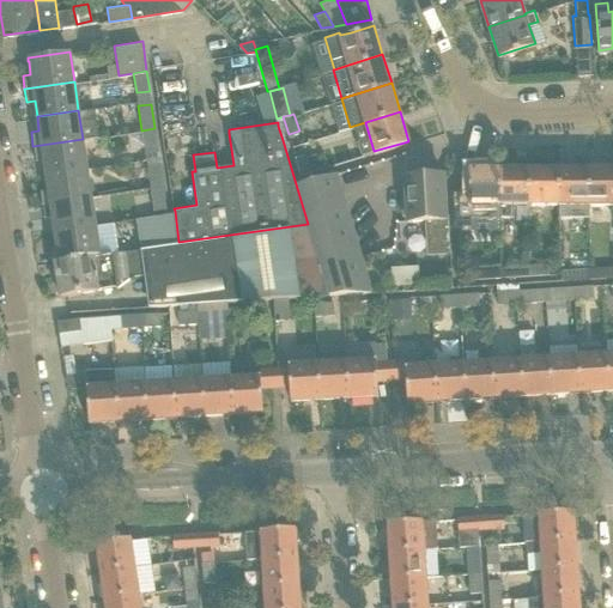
[(155,128),(141,131),(145,153),(158,151),(155,128)]
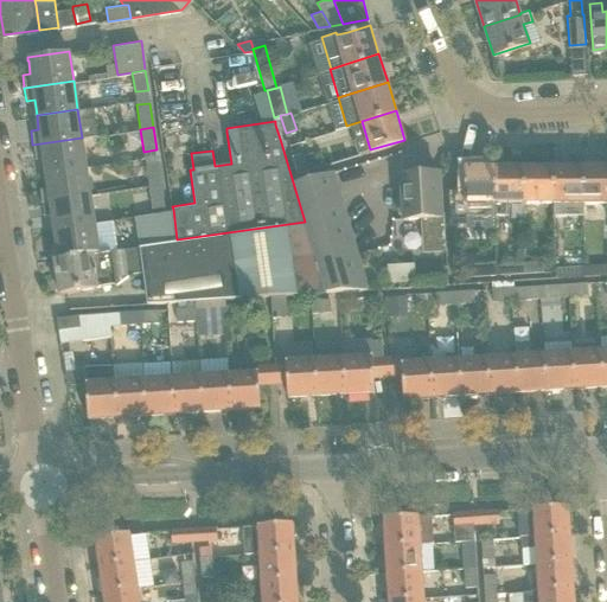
[(43,157),(45,171),(85,165),(82,138),(32,145),(34,158),(43,157)]
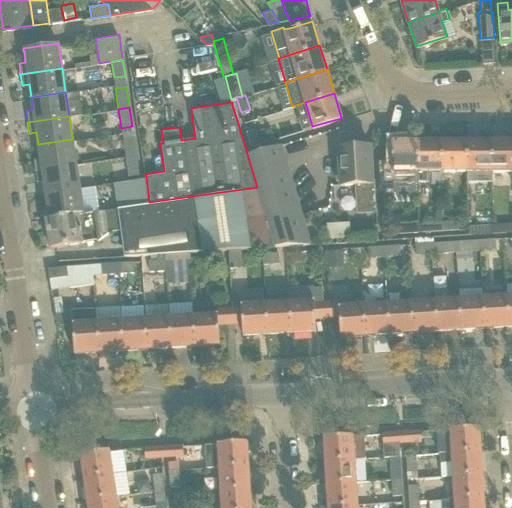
[(255,128),(246,130),(247,132),(249,140),(251,145),(259,142),(255,128)]
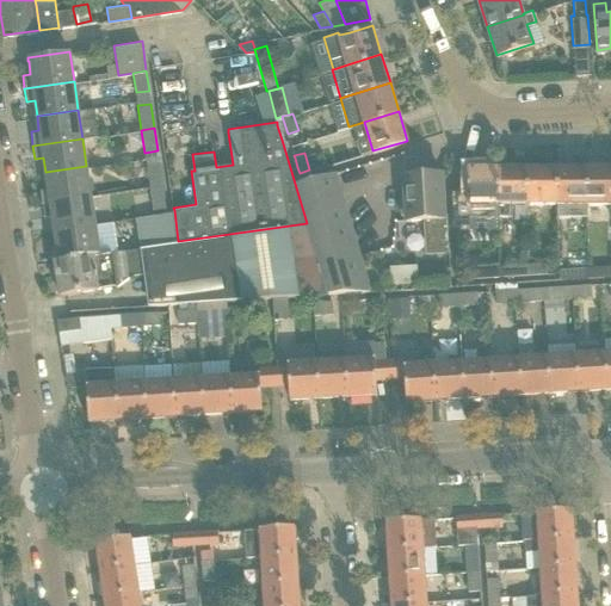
[(159,161),(146,162),(149,186),(161,185),(159,161)]
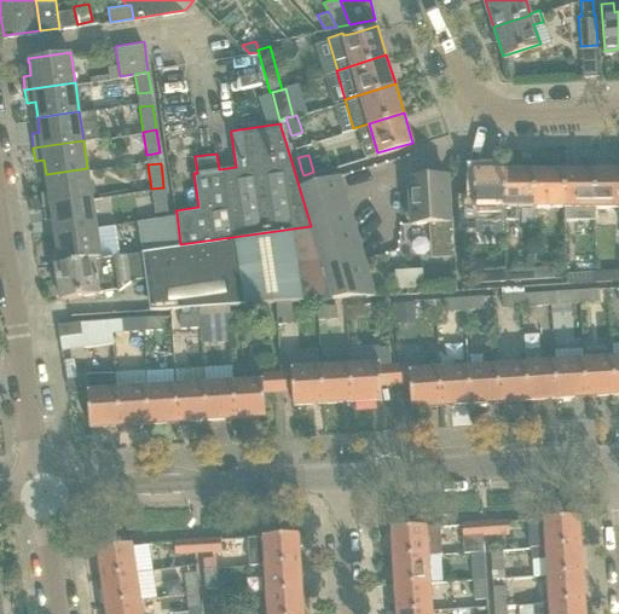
[(473,191),(458,191),(458,215),(458,225),(474,225),(474,216),(504,216),(504,167),(473,168),(473,191)]
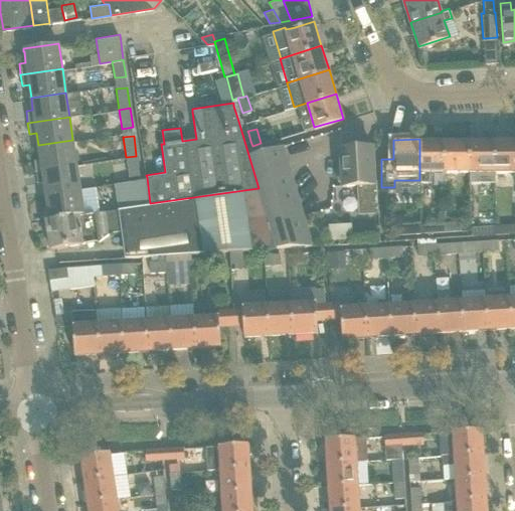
[(445,139),(419,139),(419,180),(431,180),(431,169),(445,169),(445,139)]
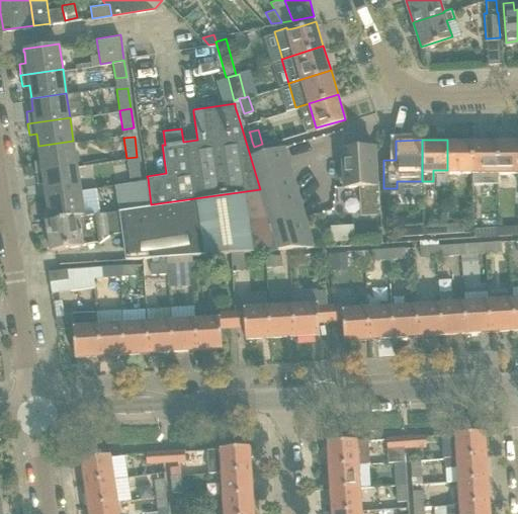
[(447,170),(472,170),(472,140),(447,140),(447,170)]
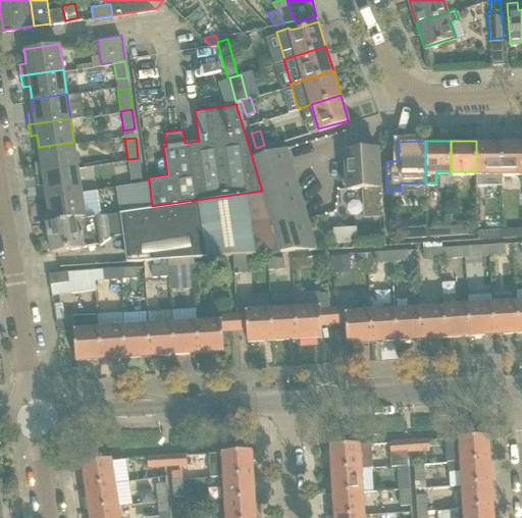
[(501,141),(476,141),(476,171),(476,183),(502,183),(502,171),(501,141)]
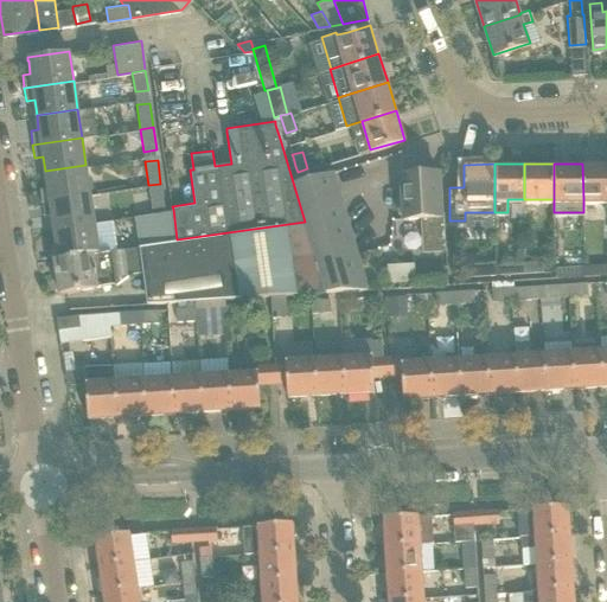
[(583,199),(606,198),(606,164),(582,164),(583,199)]
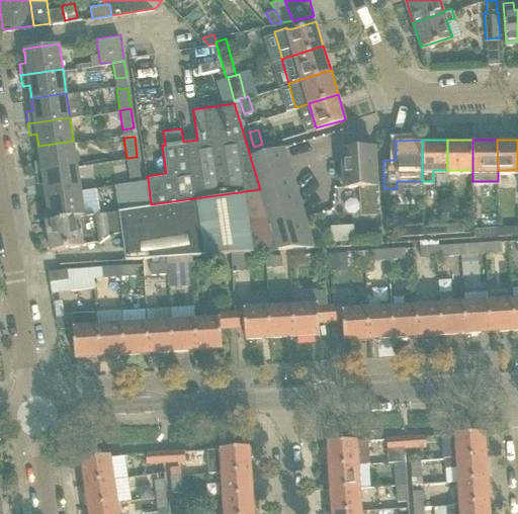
[(33,160),(35,171),(77,165),(73,141),(38,146),(39,159),(33,160)]
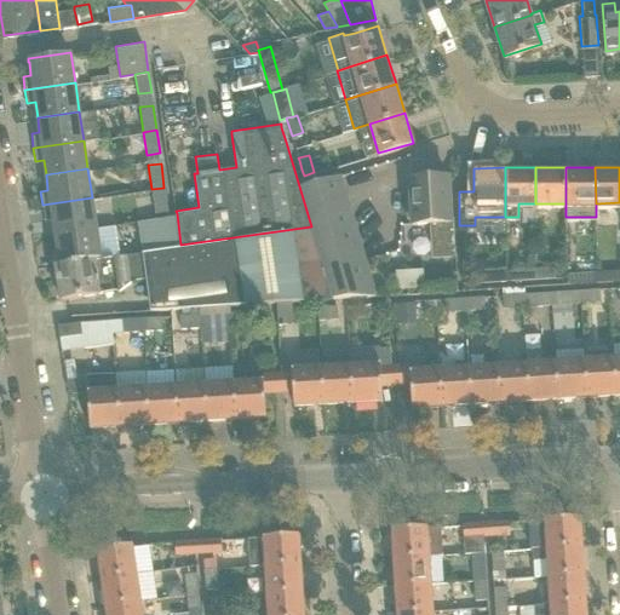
[(407,201),(407,217),(412,216),(412,222),(431,220),(432,254),(455,253),(453,217),(451,217),(448,176),(430,177),(430,172),(415,173),(415,178),(409,178),(411,201),(407,201)]
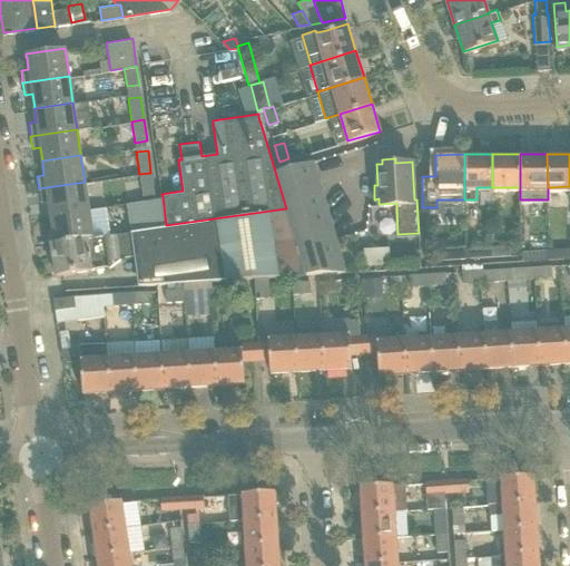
[(275,169),(305,273),(345,271),(313,159),(275,169)]
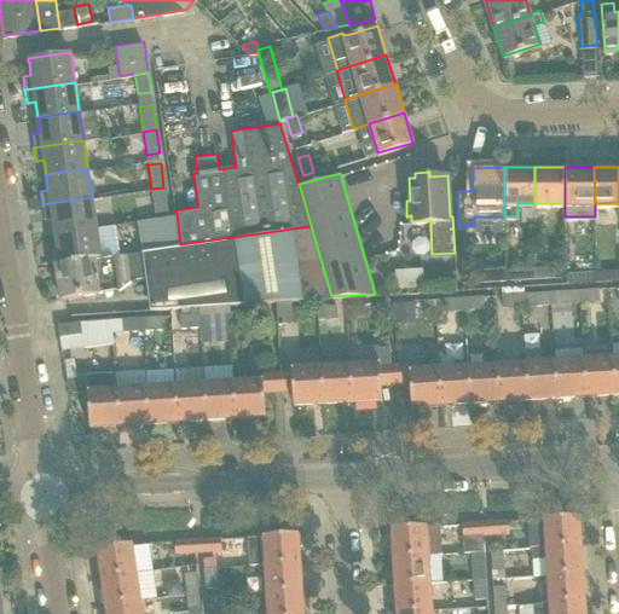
[(163,187),(151,189),(154,210),(167,209),(163,187)]
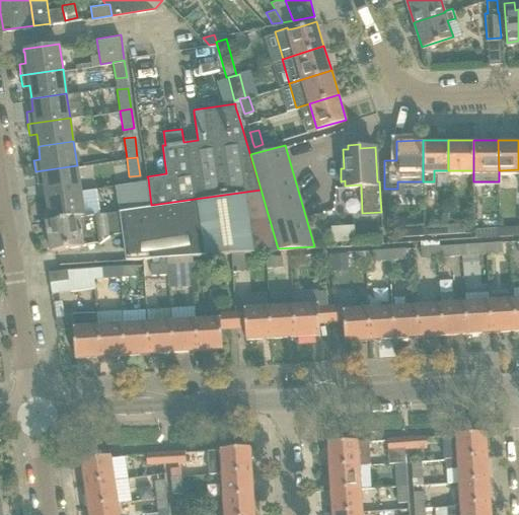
[(44,181),(46,195),(80,190),(77,165),(35,171),(36,182),(44,181)]
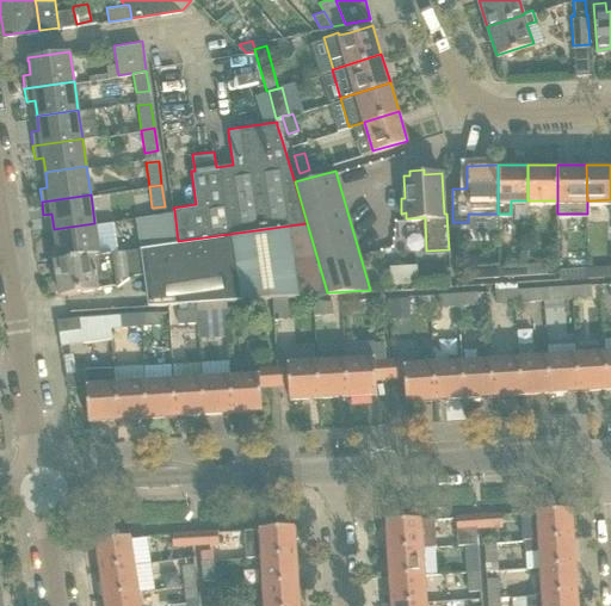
[(165,212),(136,216),(141,246),(178,241),(174,210),(165,212)]
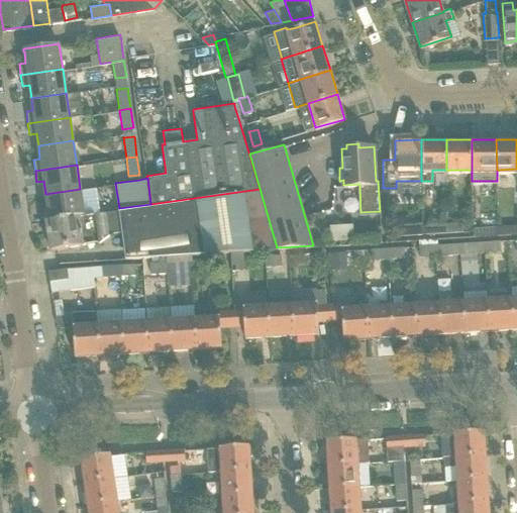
[(42,219),(46,219),(84,213),(80,189),(45,194),(46,206),(40,207),(42,219)]
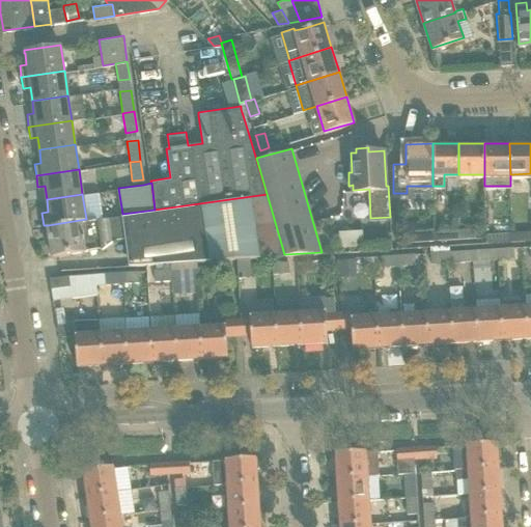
[(122,214),(121,214),(124,237),(129,264),(170,261),(196,259),(236,256),(250,255),(283,253),(267,194),(155,210),(122,214)]
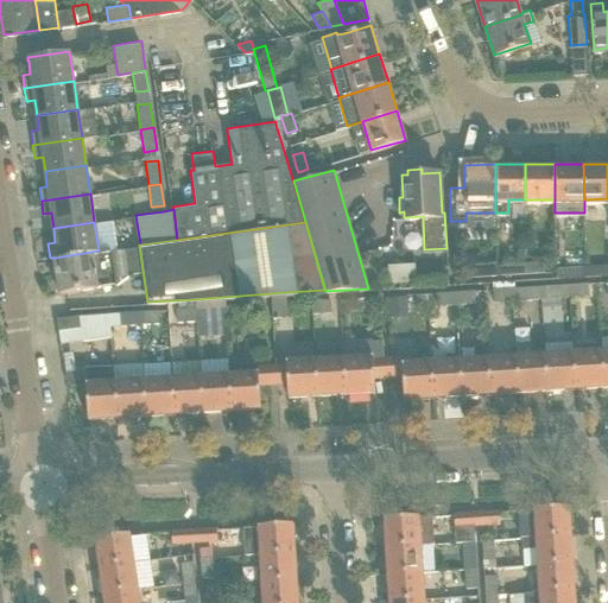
[(139,245),(99,251),(55,258),(56,268),(59,292),(83,289),(96,286),(116,284),(128,274),(131,272),(143,271),(139,245)]
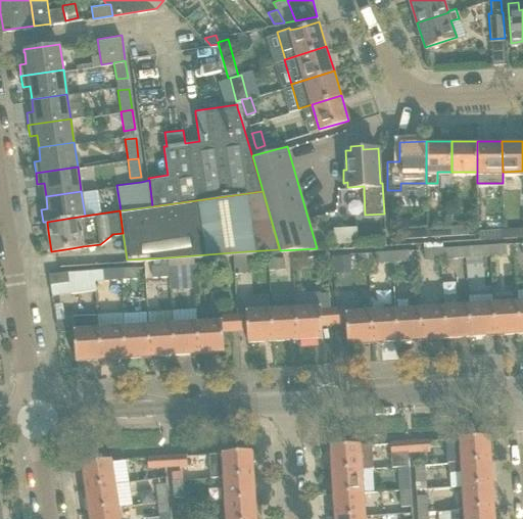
[(468,224),(452,225),(452,234),(468,233),(468,224)]
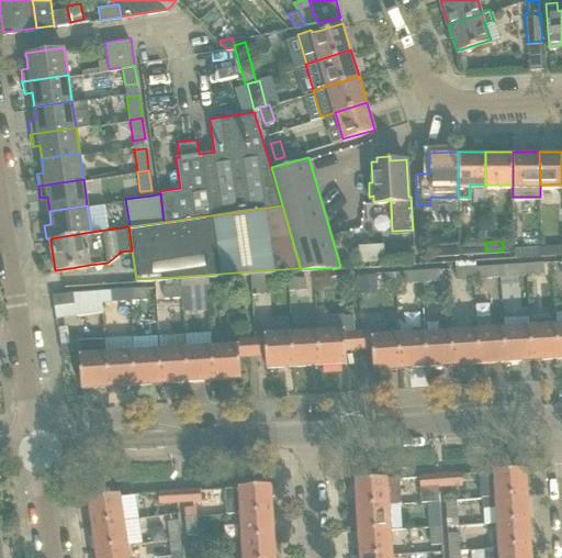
[(485,242),(458,243),(458,253),(485,252),(485,242)]
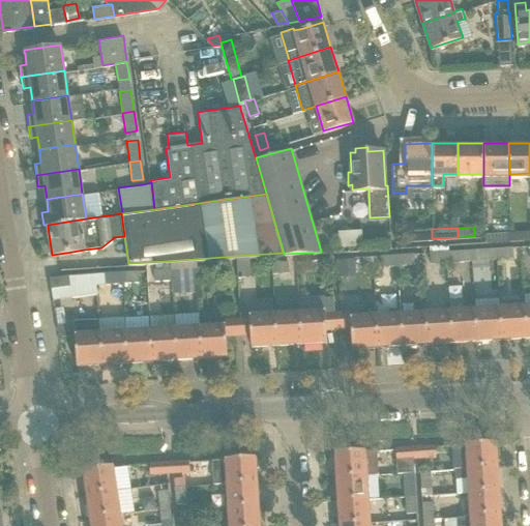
[(529,228),(509,230),(509,239),(529,238),(529,228)]
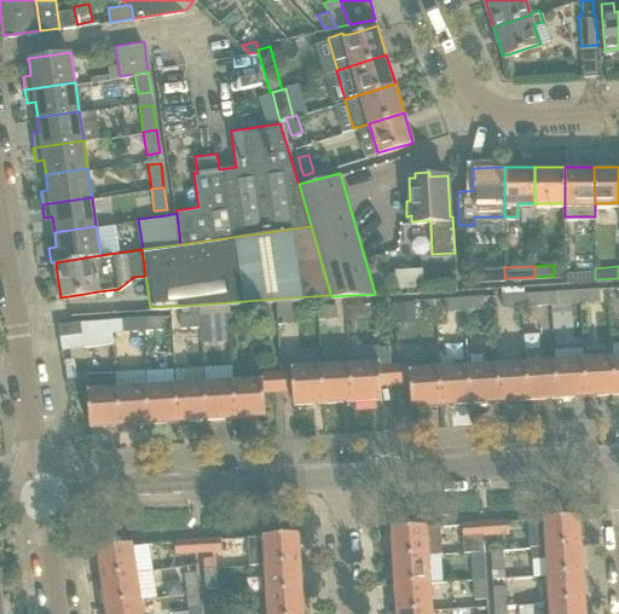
[(493,267),(473,268),(473,279),(493,278),(493,267)]
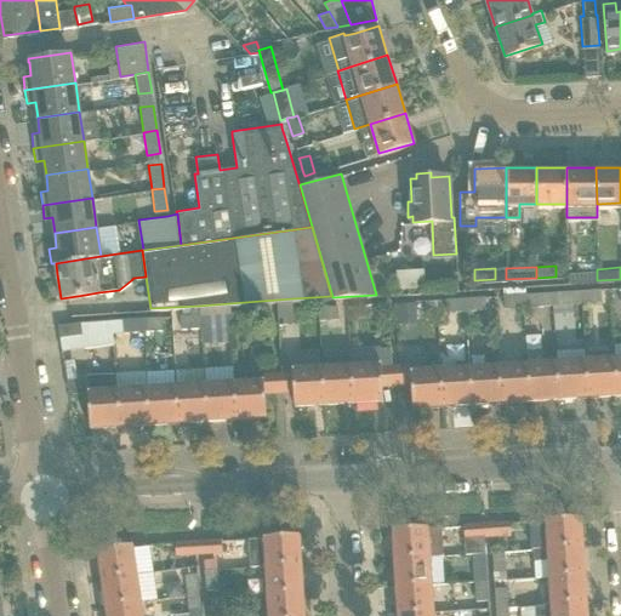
[(597,280),(597,269),(567,271),(568,283),(597,280)]
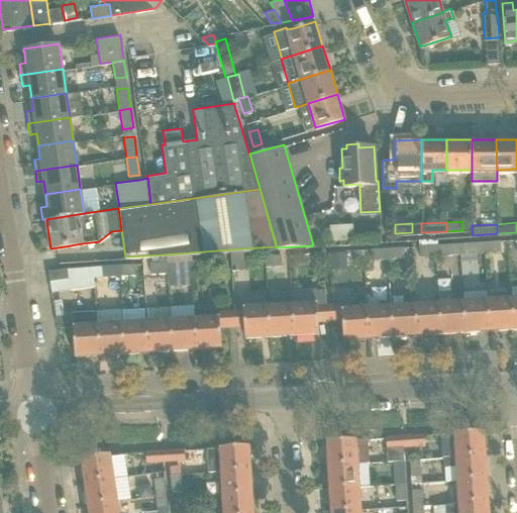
[(500,239),(484,240),(484,250),(500,249),(500,239)]
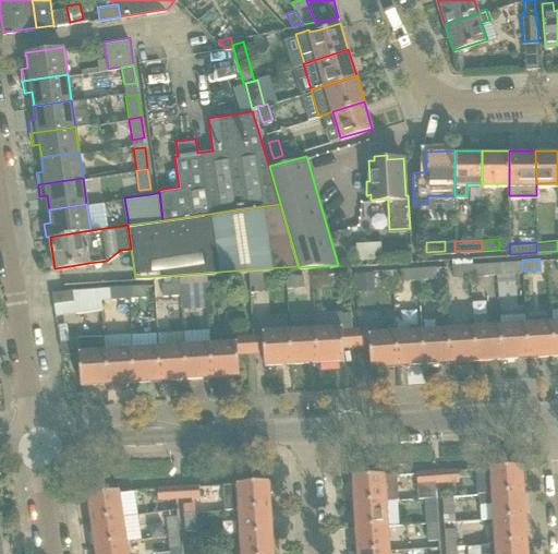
[(522,260),(496,261),(496,273),(522,271),(522,260)]
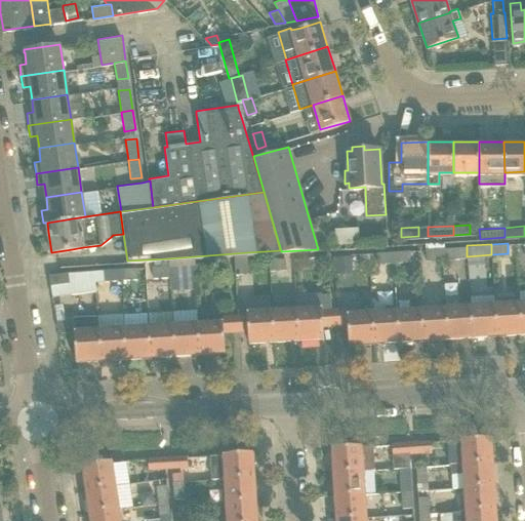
[(467,245),(442,247),(442,257),(467,256),(467,245)]
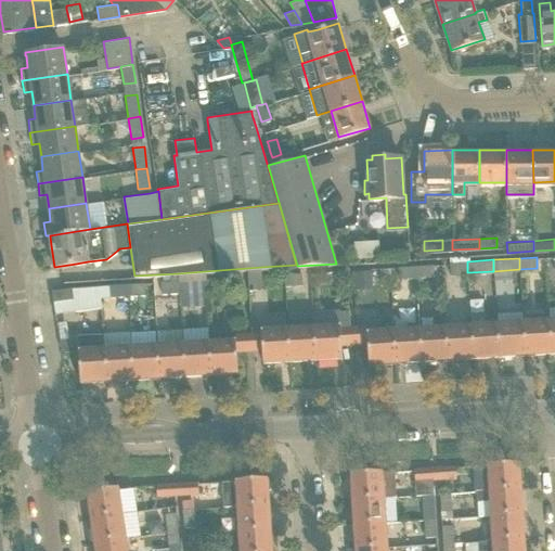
[(467,261),(450,263),(451,273),(467,272),(467,261)]
